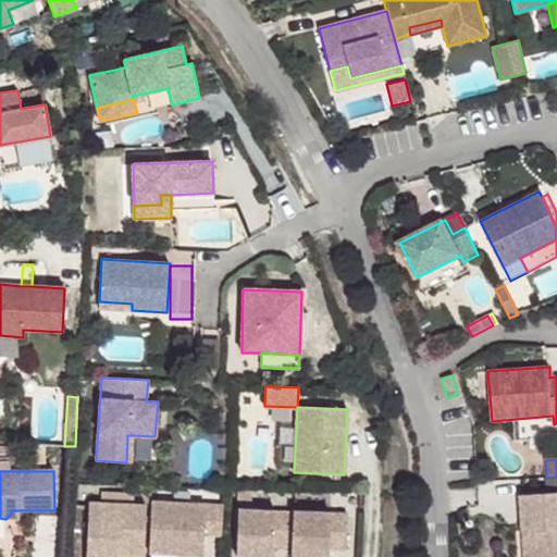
[(237,491),(237,504),(250,504),(251,491),(237,491)]
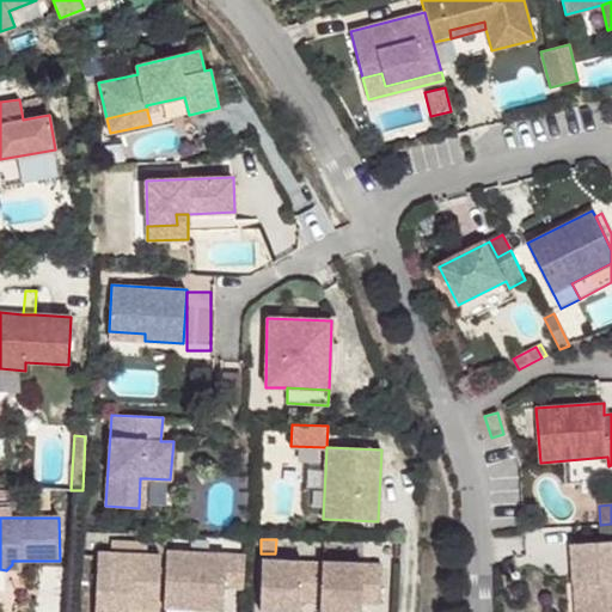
[(611,611),(611,542),(573,545),(575,585),(585,583),(586,611),(611,611)]
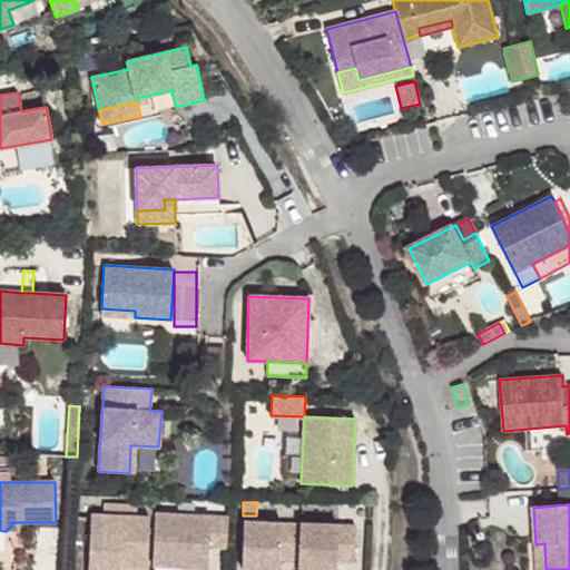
[(227,518),(155,513),(153,566),(207,568),(208,548),(225,548),(227,518)]
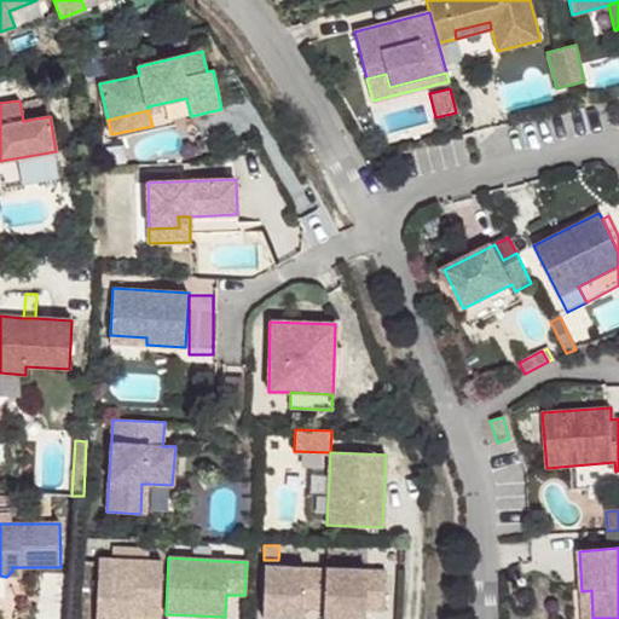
[(162,562),(99,559),(97,618),(126,618),(126,614),(160,615),(162,562)]
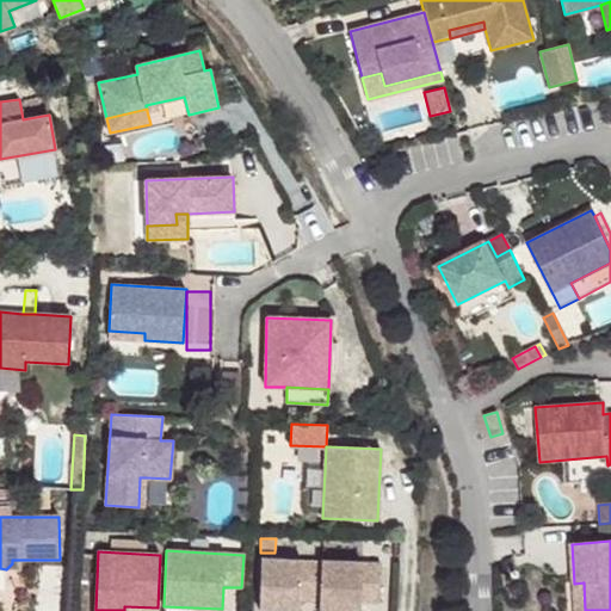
[(320,602),(321,562),(261,560),(259,610),(278,610),(300,610),(301,600),(320,602)]
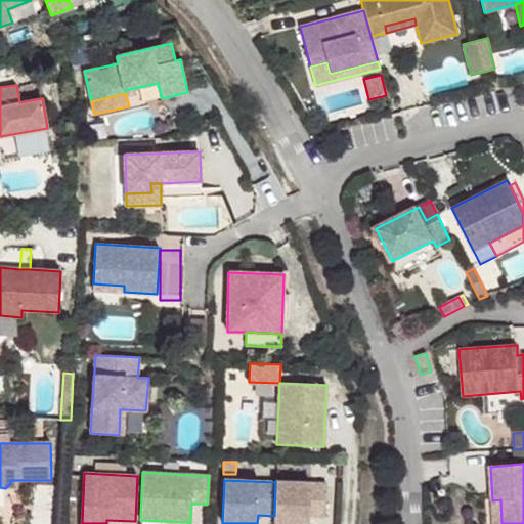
[(275,481),(275,482),(274,516),(273,523),(308,523),(309,515),(325,516),(326,483),(275,481)]
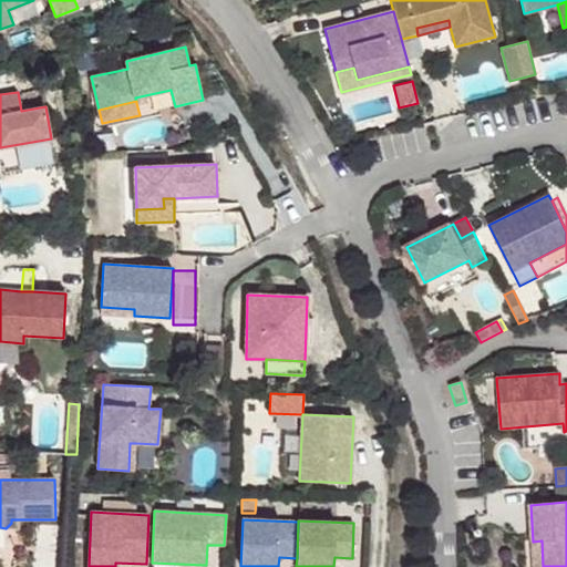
[(543,566),(542,540),(533,542),(534,566),(543,566)]
